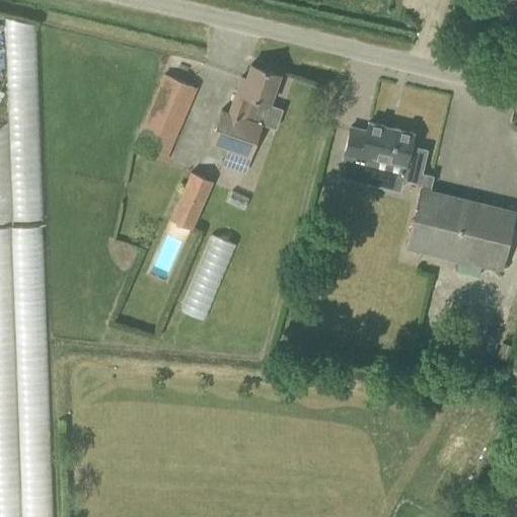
[(43,331),(34,15),(0,16),(0,248),(12,248),(13,273),(14,273),(14,283),(15,283),(16,331),(43,331)]
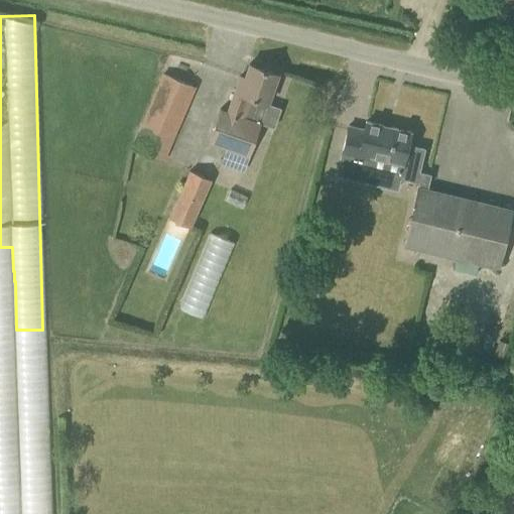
[(247,171),(280,76),(252,66),(247,80),(242,79),(230,115),(224,113),(213,144),(230,149),(226,164),(247,171)]
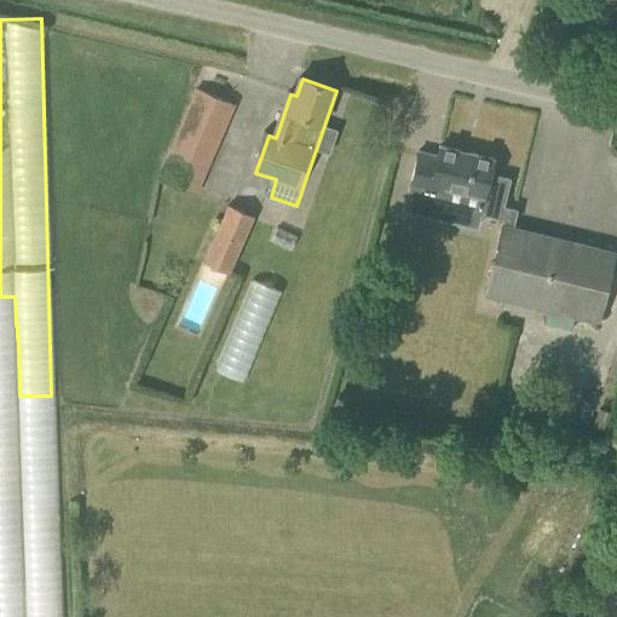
[(197,192),(236,107),(205,92),(166,179),(197,192)]
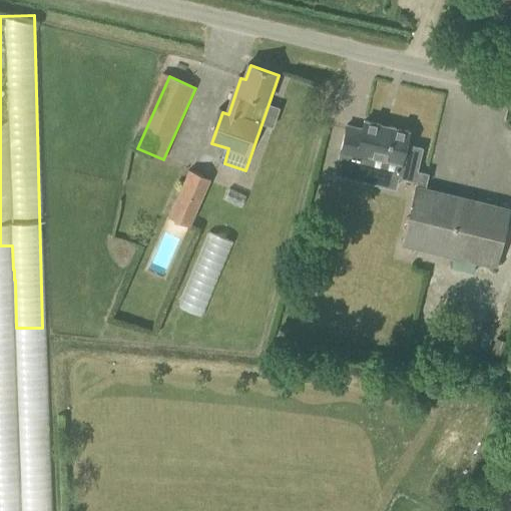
[(368,157),(403,165),(400,177),(416,181),(424,149),(407,146),(410,133),(366,122),(363,134),(348,130),(341,160),(337,175),(363,181),(368,157)]
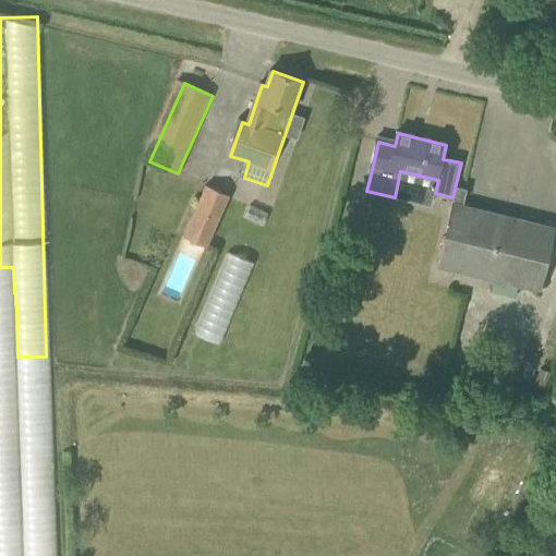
[(207,249),(231,196),(207,186),(184,239),(207,249)]
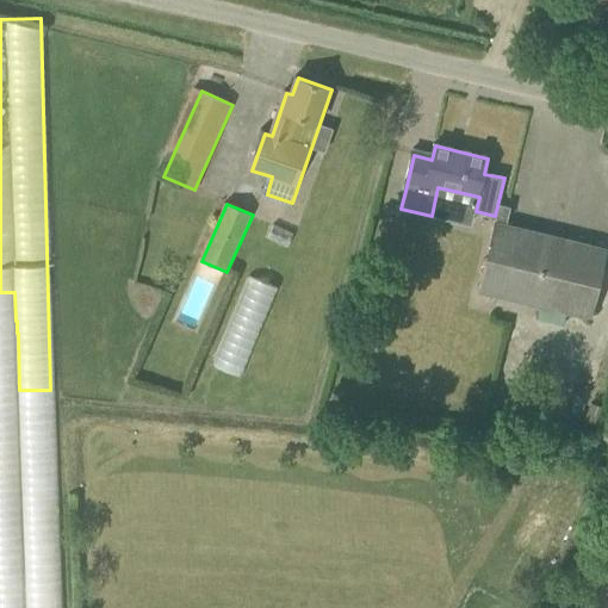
[(498,223),(482,292),(591,320),(607,254),(607,249),(498,223)]
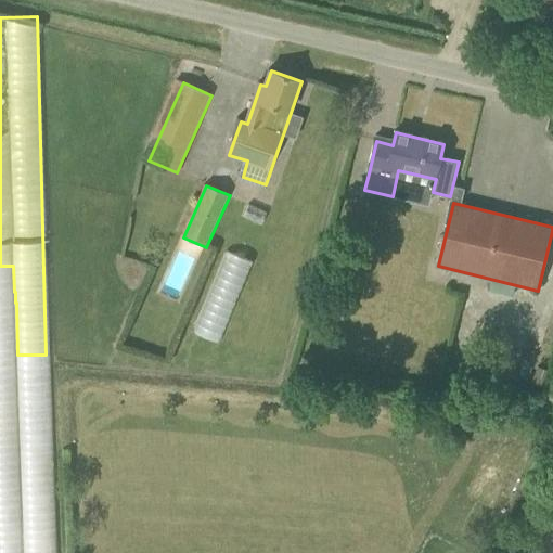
[(194,333),(221,344),(254,261),(228,251),(194,333)]
